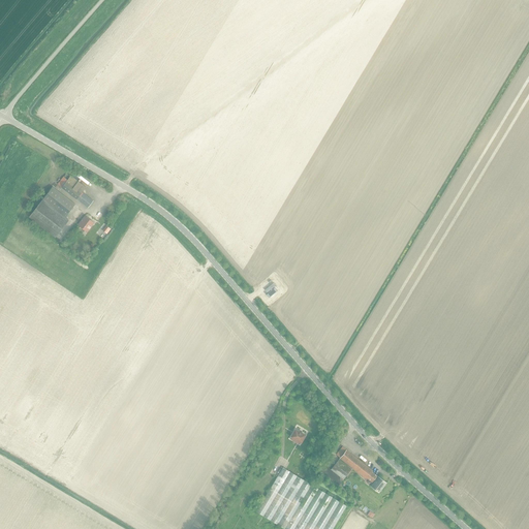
[(97,187),(99,184),(88,175),(86,178),(97,187)]
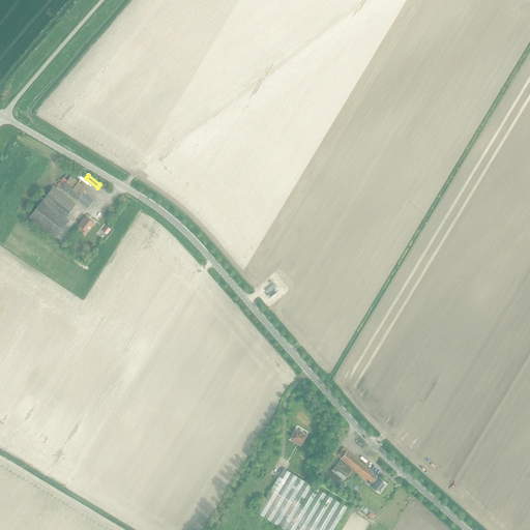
[(77,199),(85,187),(71,176),(67,180),(64,176),(58,184),(77,199)]
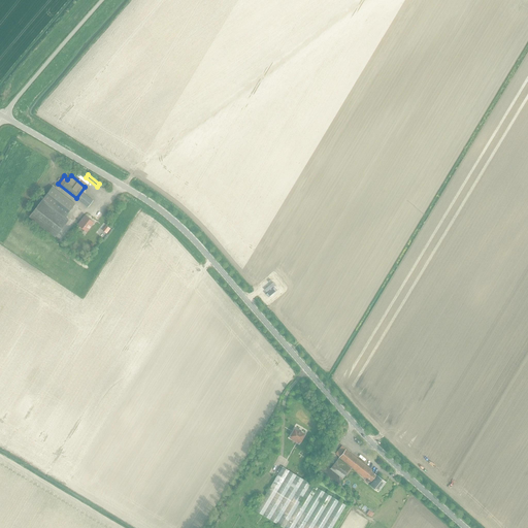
[(44,198),(69,218),(77,206),(53,187),(44,198)]
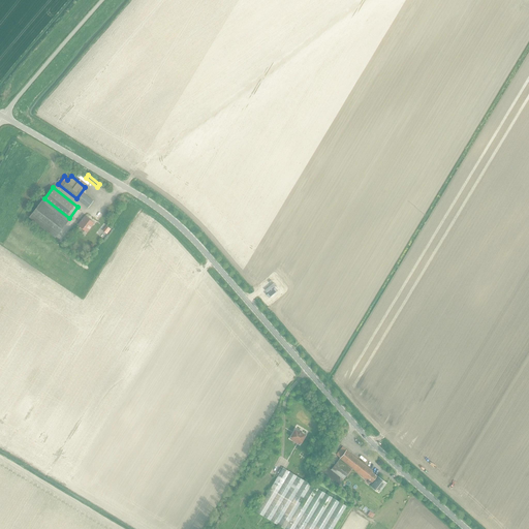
[(78,199),(88,207),(93,200),(83,192),(78,199)]
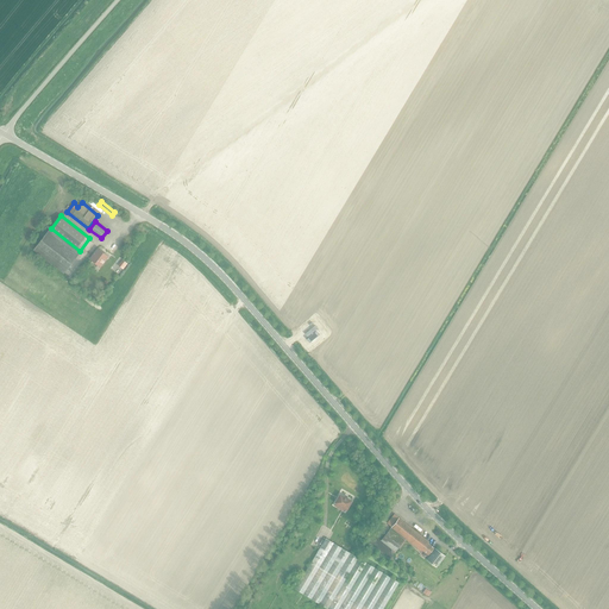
[(49,230),(33,250),(64,274),(80,253),(49,230)]
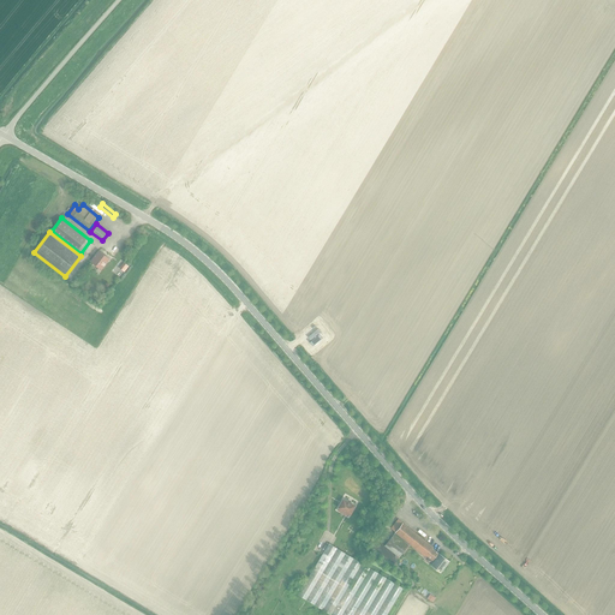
[(99,251),(91,261),(101,269),(109,258),(99,251)]
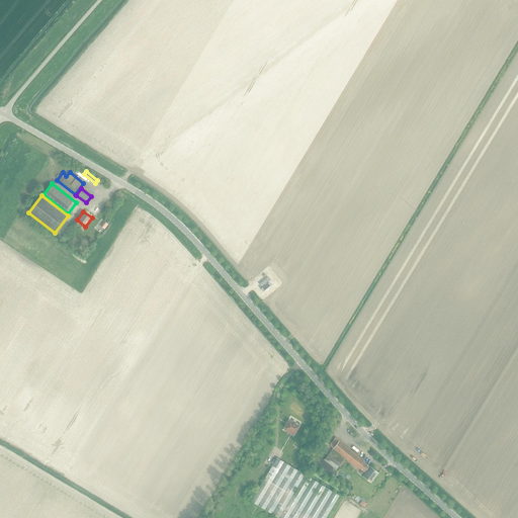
[(268,276),(259,283),(262,287),(261,288),(263,291),(272,284),(269,281),(270,280),(268,276)]
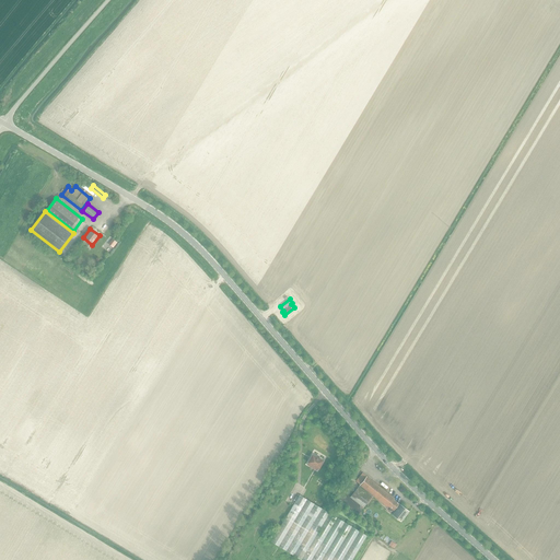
[(312,454),(307,462),(318,468),(323,461),(312,454)]
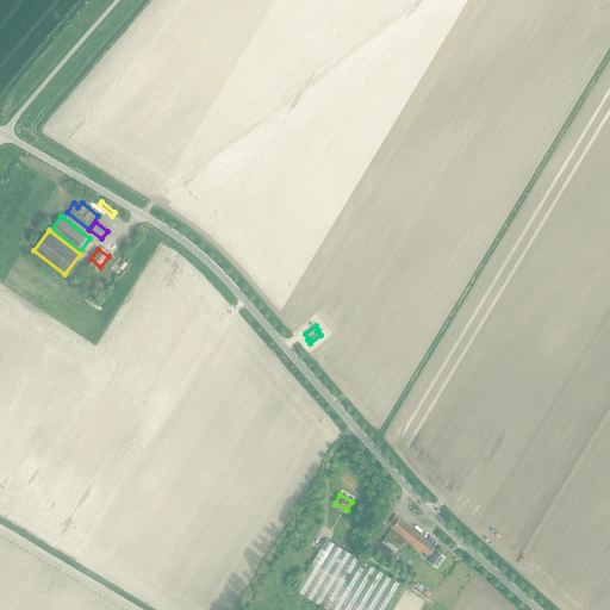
[(429,543),(429,542),(394,515),(387,523),(392,527),(380,541),(396,553),(403,545),(406,540),(422,553),(423,551),(429,555),(434,548),(429,543)]
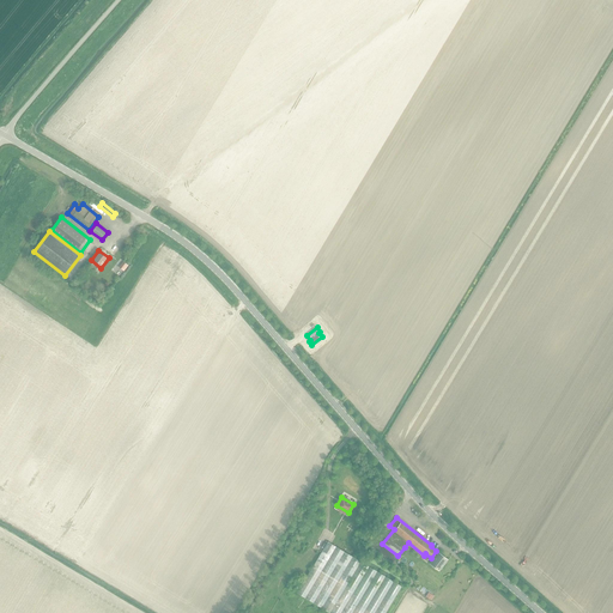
[(321,607),(331,612),(386,612),(402,587),(327,541),(296,593),(321,607)]
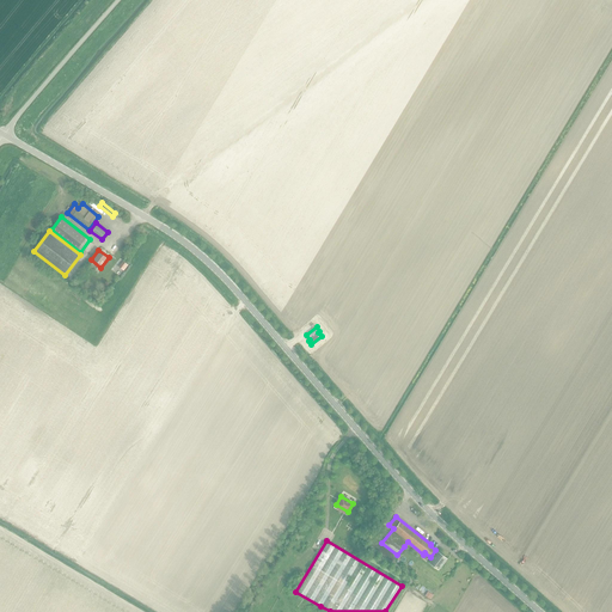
[(429,561),(438,569),(446,558),(438,550),(429,561)]
